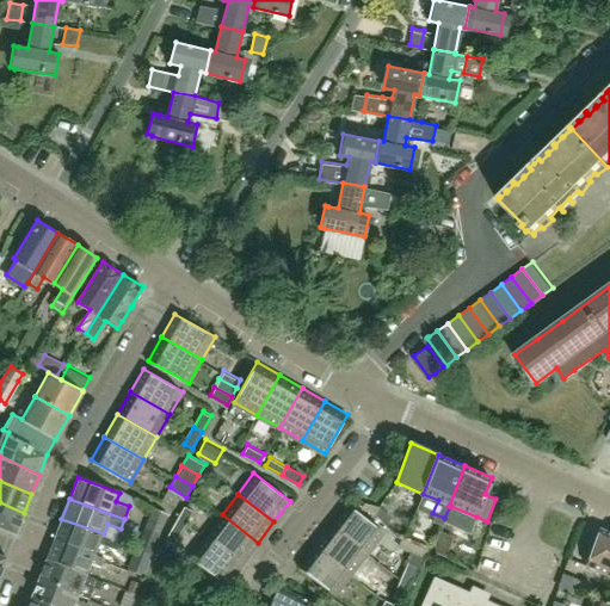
[(24,513),(0,502),(0,526),(16,533),(24,513)]
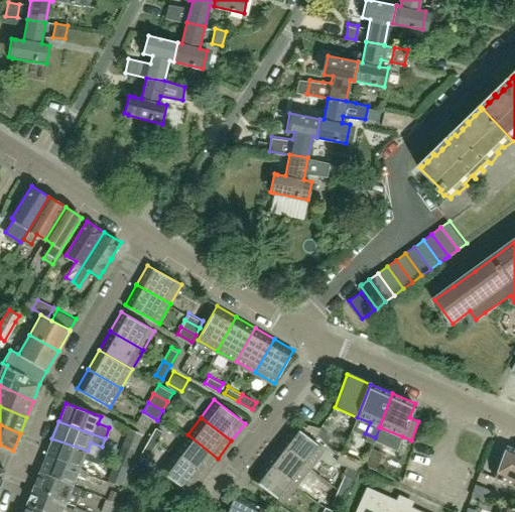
[(324,448),(293,424),(279,441),(310,466),(324,448)]
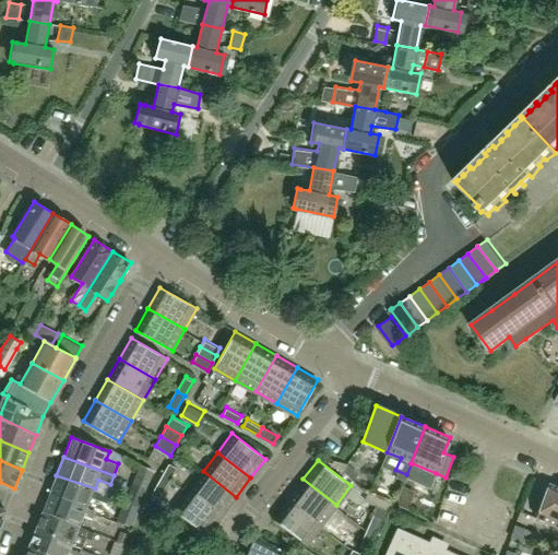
[(150,468),(139,463),(132,482),(143,486),(150,468)]
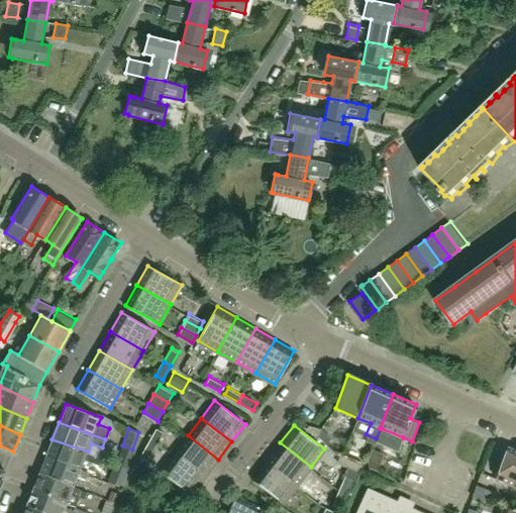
[(156,446),(164,432),(156,428),(147,441),(156,446)]
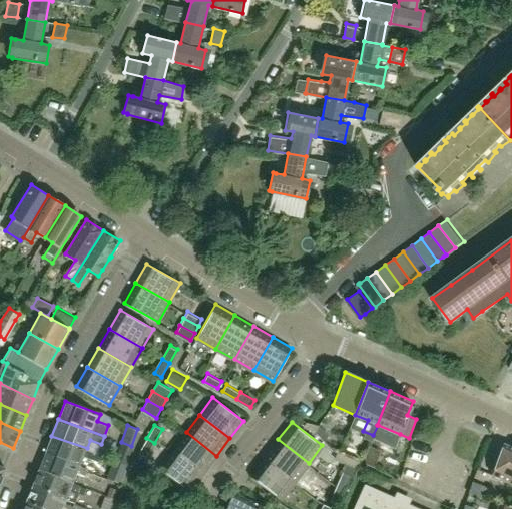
[(216,456),(186,432),(172,450),(203,473),(216,456)]
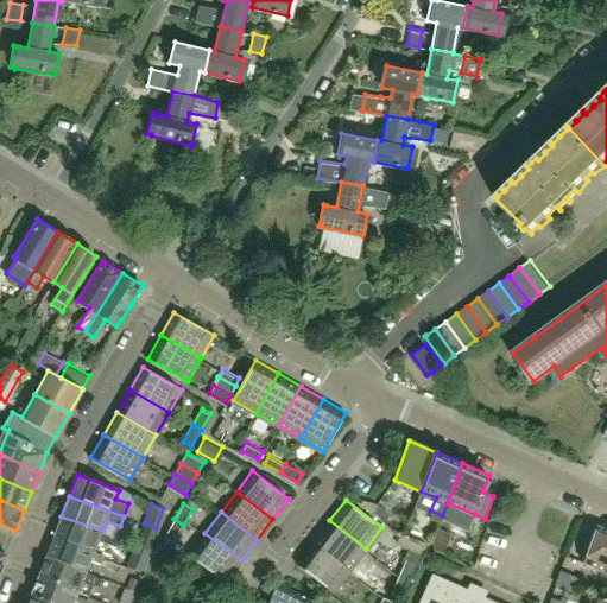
[(103,531),(61,516),(54,537),(95,551),(100,539),(118,546),(121,538),(103,531)]
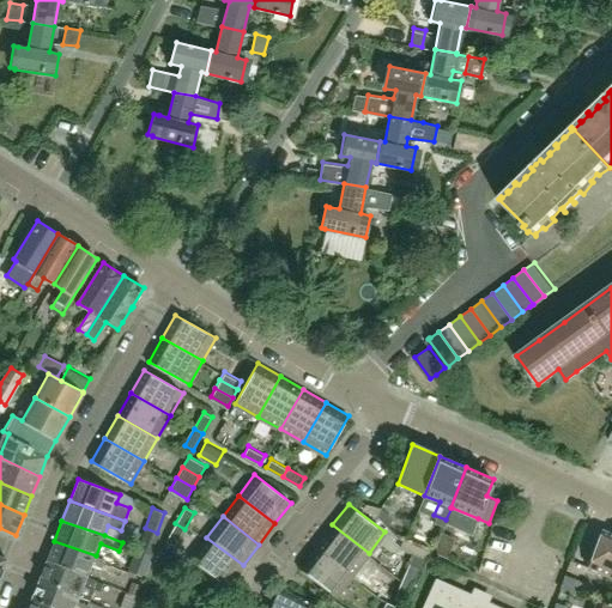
[(175,545),(185,529),(175,523),(167,540),(175,545)]
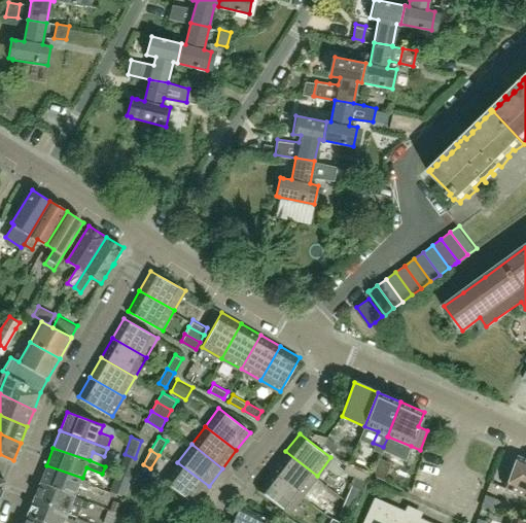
[(317,476),(285,451),(272,469),(303,493),(317,476)]
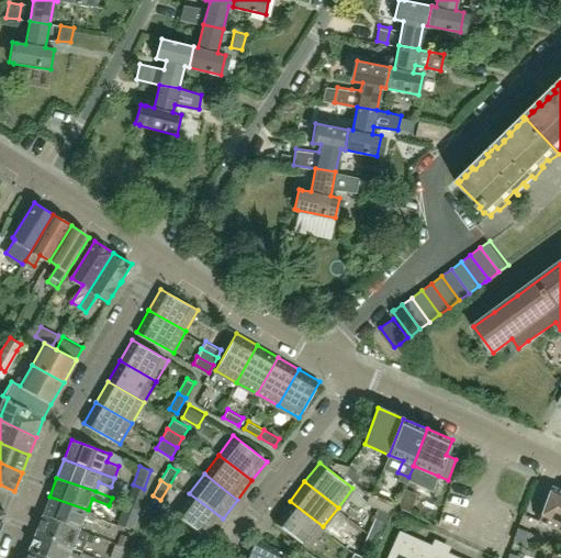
[(560,488),(551,483),(539,519),(560,528),(560,488)]
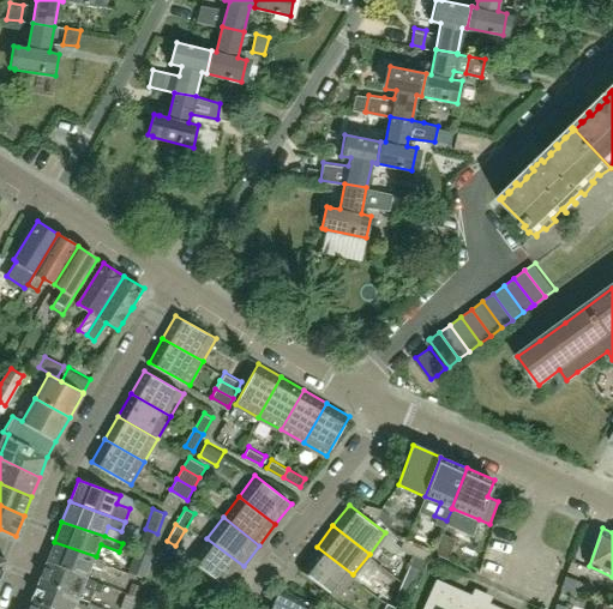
[(138,549),(150,553),(157,534),(145,529),(138,549)]
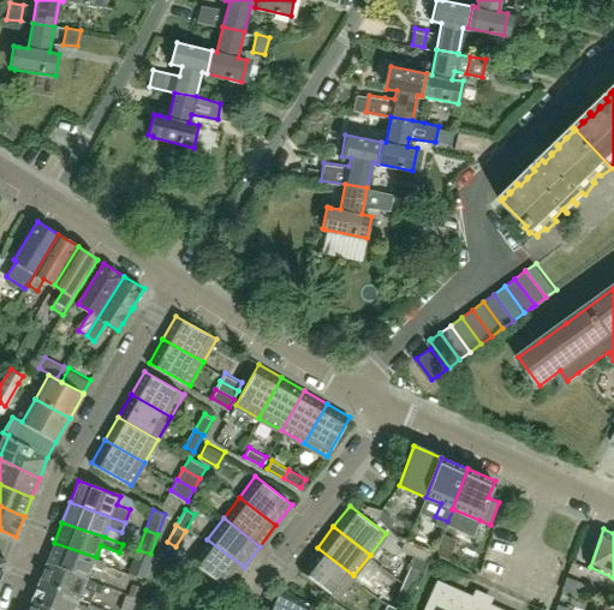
[(455,542),(442,536),(436,548),(440,550),(437,554),(442,556),(442,557),(448,560),(455,542)]
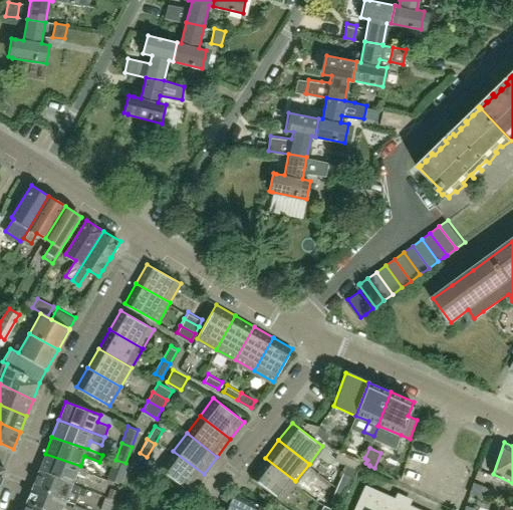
[(204,474),(173,451),(160,468),(190,491),(204,474)]
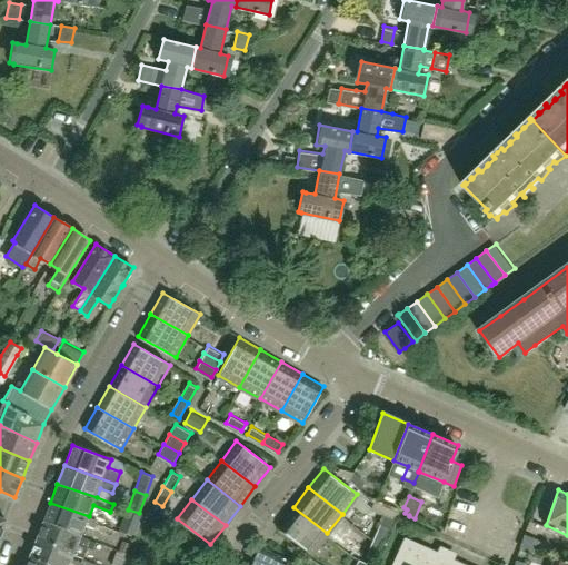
[(96,519),(89,516),(50,503),(43,519),(82,535),(87,522),(93,525),(96,519)]
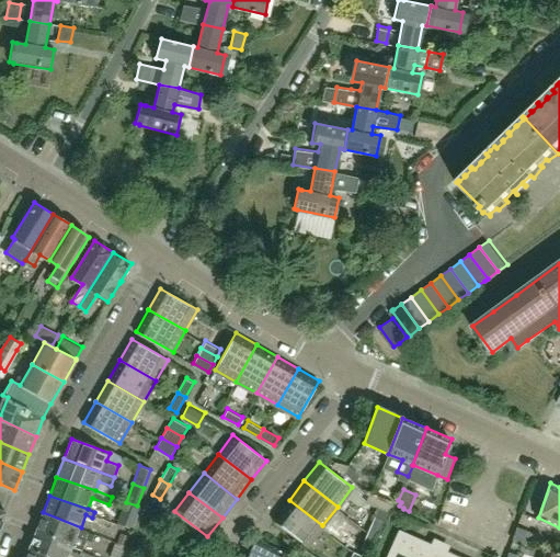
[(322,525),(289,500),(274,519),(307,545),(322,525)]
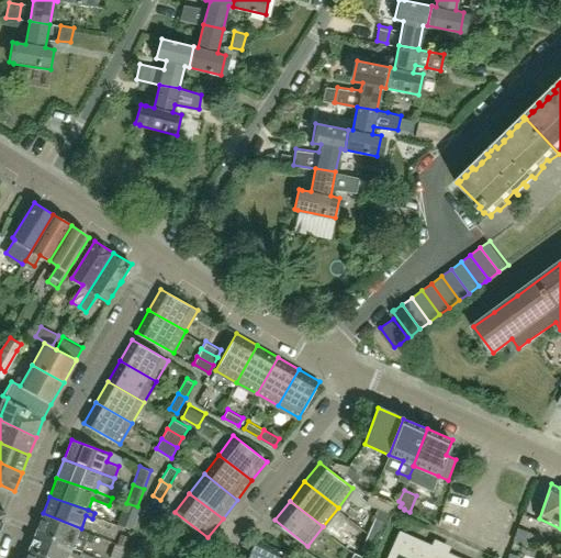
[(126,503),(119,523),(131,527),(138,508),(137,506),(126,503)]
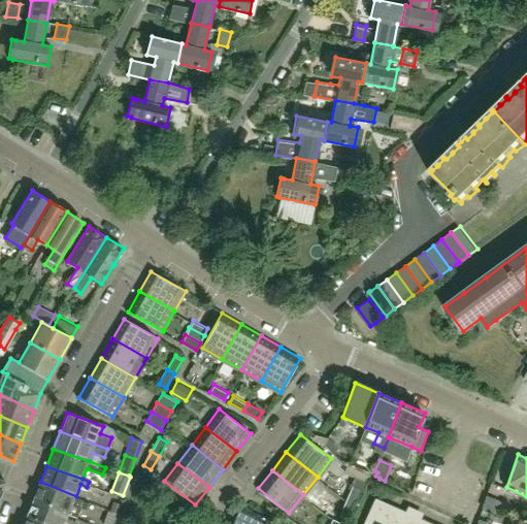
[(348,497),(347,499),(354,502),(362,483),(355,480),(348,497)]
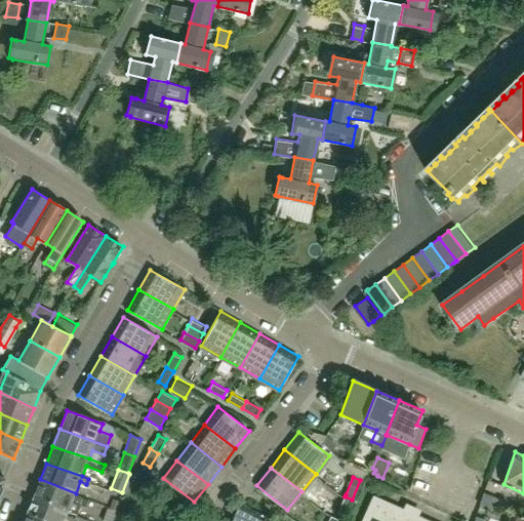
[(82,495),(76,493),(40,479),(33,496),(69,510),(75,513),(79,503),(86,505),(88,498),(82,495)]
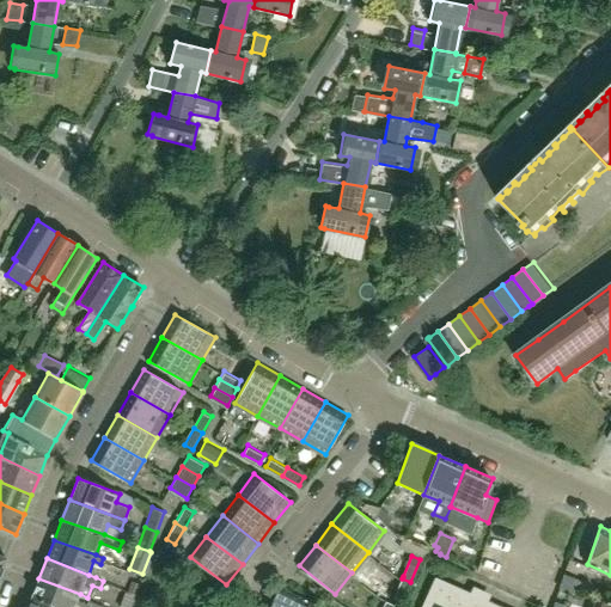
[(569,589),(574,575),(564,571),(560,586),(569,589)]
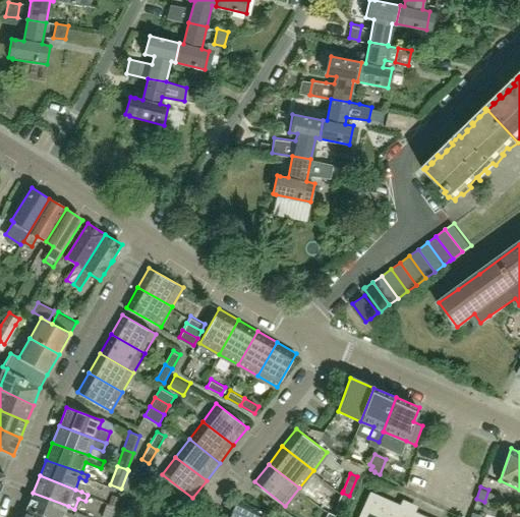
[(430,516),(415,510),(370,490),(357,516),(430,516)]
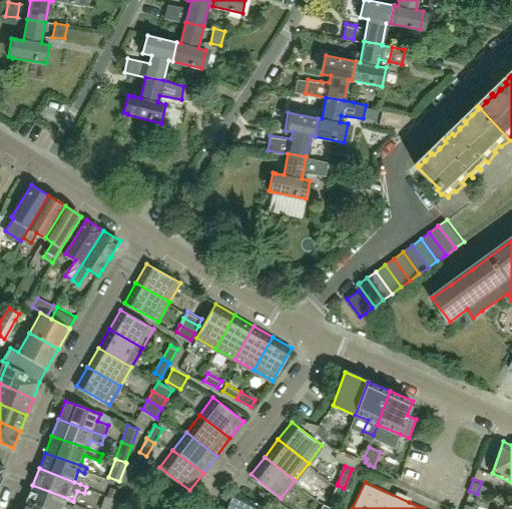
[(26,501),(45,508),(64,508),(63,508),(67,498),(32,485),(26,501)]
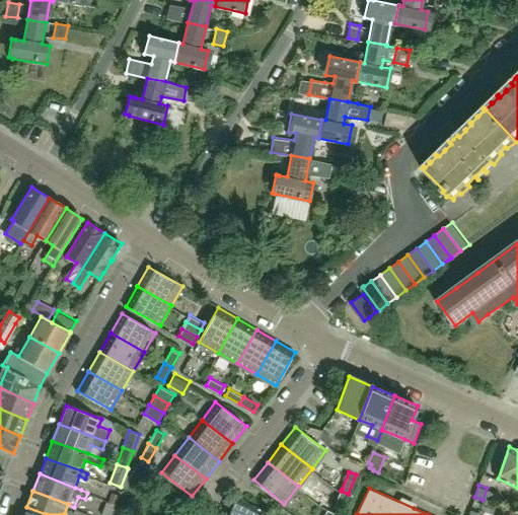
[(111,491),(107,500),(115,503),(119,494),(111,491)]
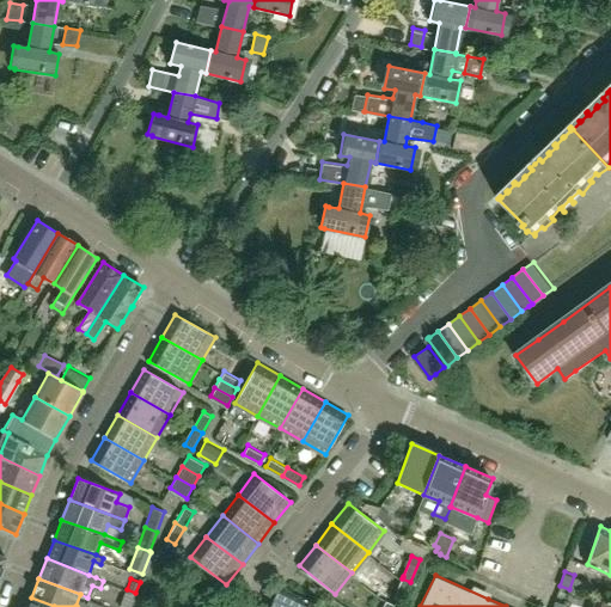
[(410,582),(402,578),(393,598),(402,601),(410,582)]
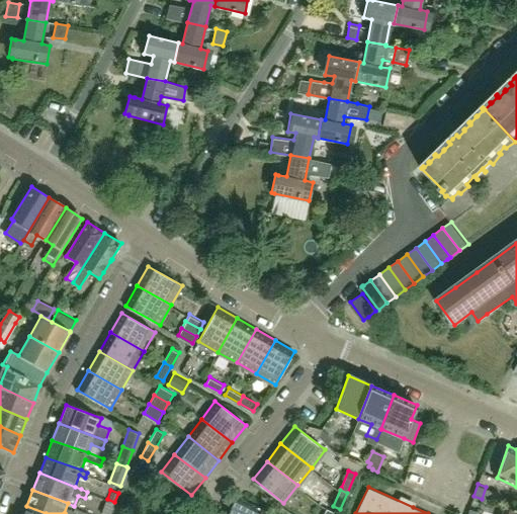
[(263,513),(260,512),(261,509),(236,496),(228,513),(263,513)]
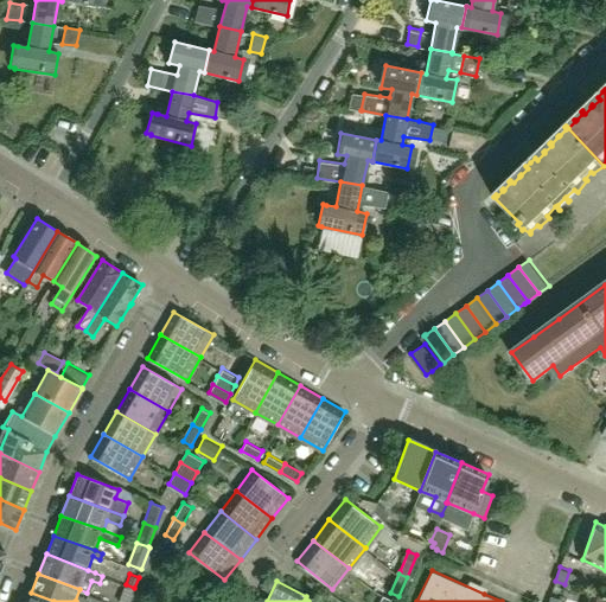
[(125,601),(128,601),(134,588),(126,584),(123,583),(117,600),(125,601)]
